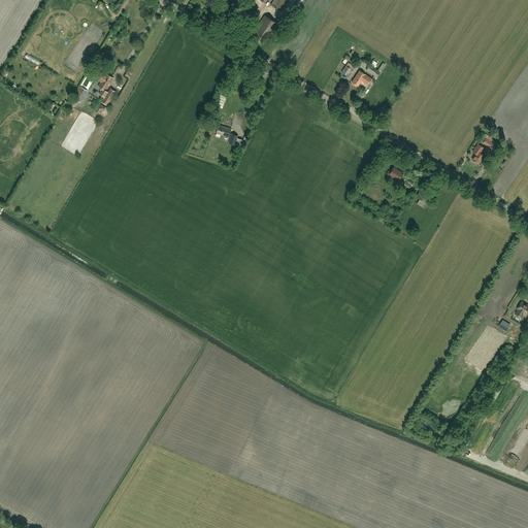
[(273,0),(270,5),(282,12),(289,0),(273,0)]
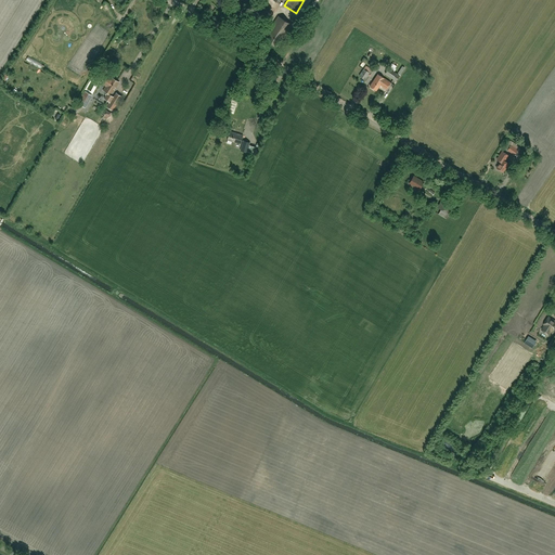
[(267,4),(260,15),(266,18),(272,7),(267,4)]
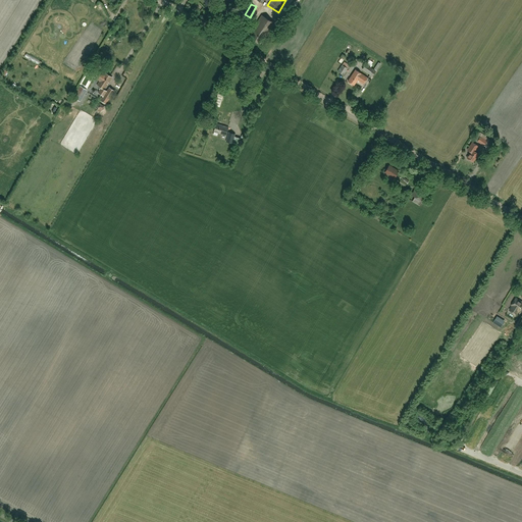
[(266,37),(274,22),(262,14),(253,29),(255,31),(251,38),(259,43),(263,36),(266,37)]
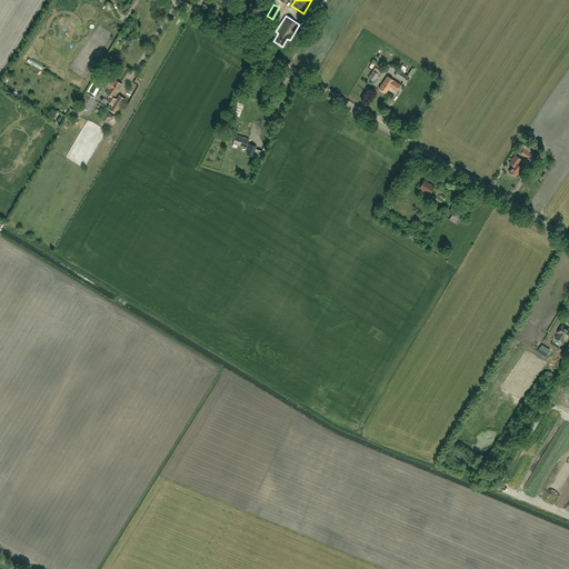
[(379,75),(372,70),(368,77),(375,81),(379,75)]
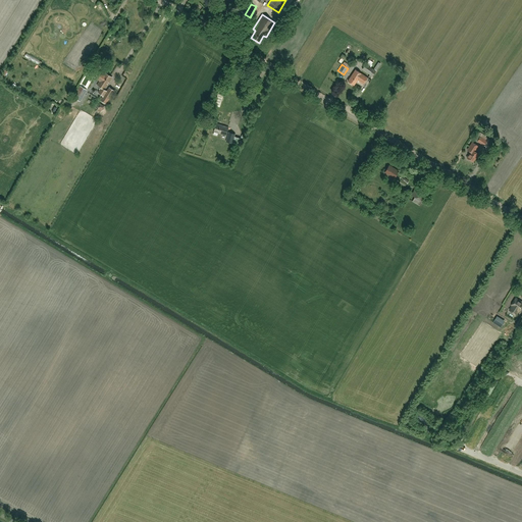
[(365,64),(362,69),(372,76),(376,70),(365,64)]
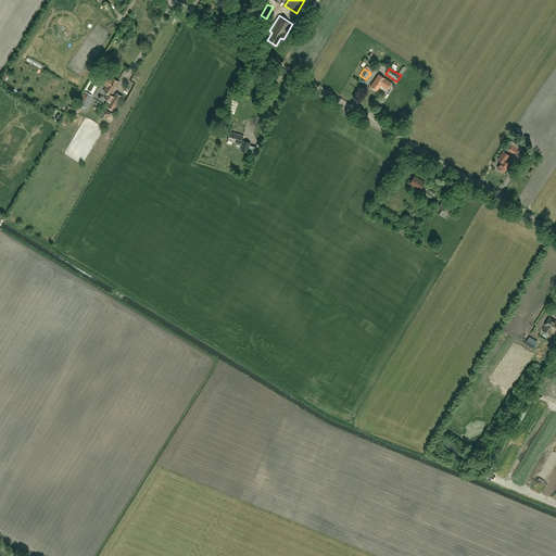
[(370,86),(377,91),(381,85),(387,89),(392,83),(379,74),(370,86)]
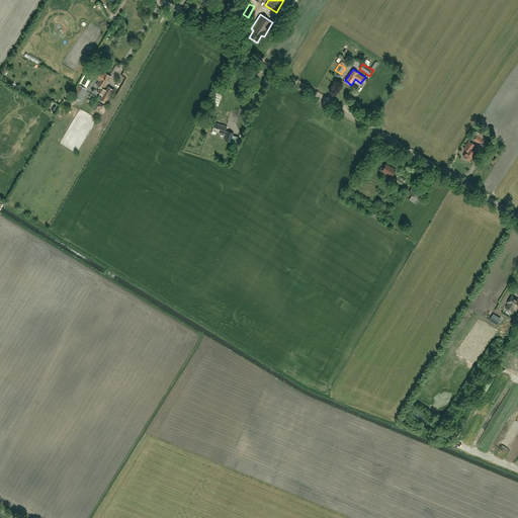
[(99,70),(94,77),(99,80),(96,84),(100,87),(97,91),(102,95),(99,99),(105,103),(111,94),(103,89),(111,77),(104,72),(104,73),(99,70)]
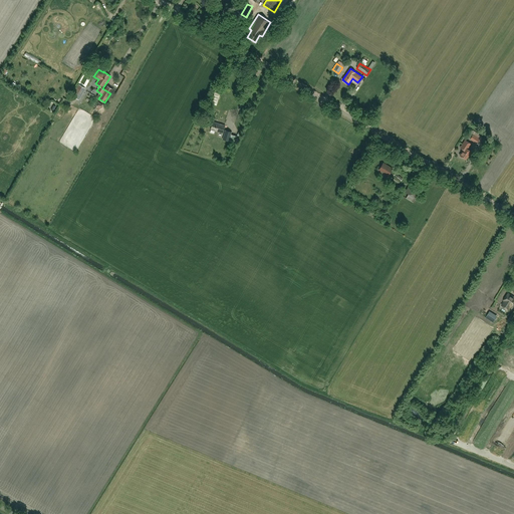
[(79,84),(72,95),(79,98),(85,88),(79,84)]
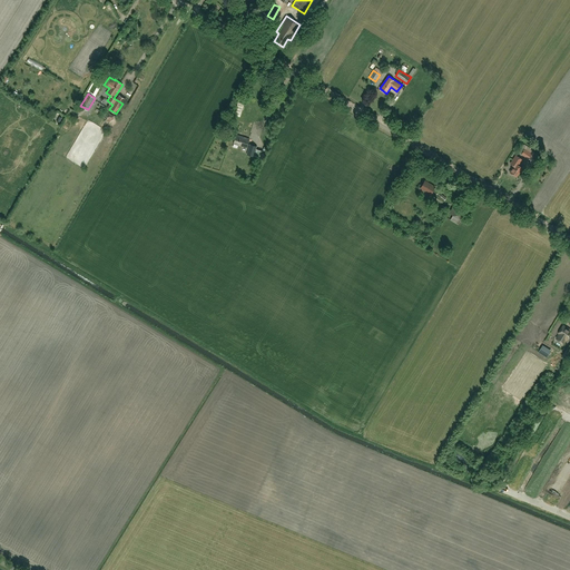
[(239,98),(234,114),(241,116),(245,99),(239,98)]
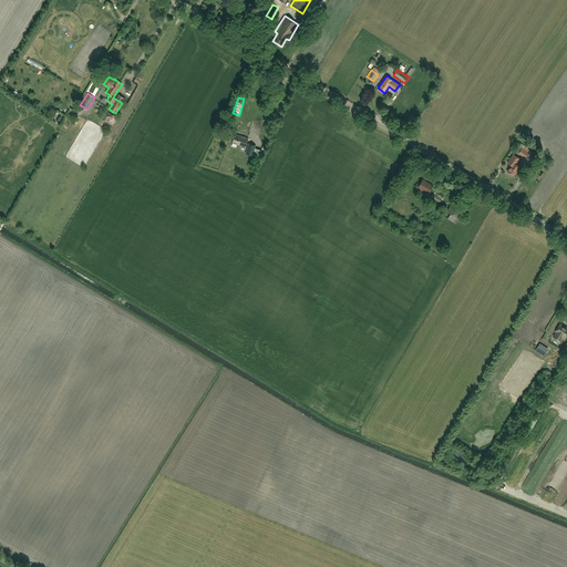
[(233,143),(232,146),(236,147),(237,144),(246,147),(248,138),(235,134),(233,143)]
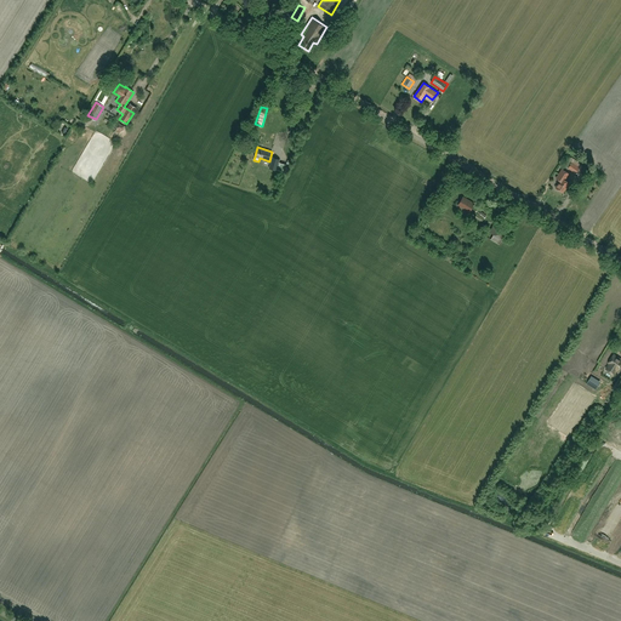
[(569,161),(571,163),(582,169),(584,166),(581,164),(574,159),(571,157),(568,160),(569,161)]
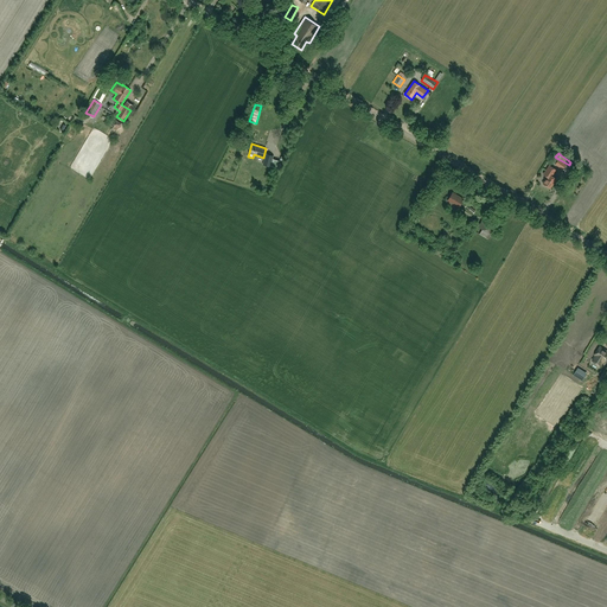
[(274,157),(266,154),(263,165),(270,167),(274,157)]
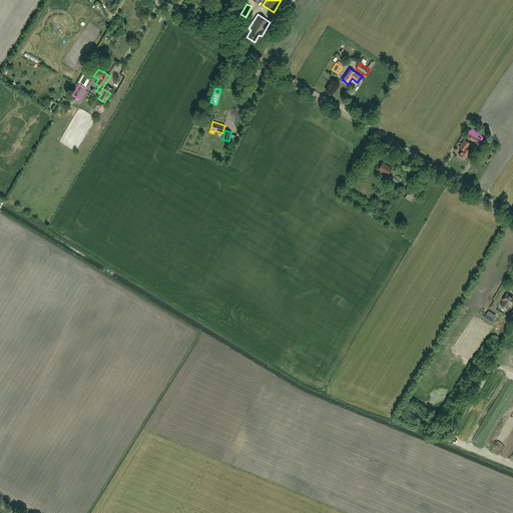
[(481,139),(472,134),(470,133),(468,136),(470,137),(469,138),(475,142),(476,142),(478,144),(481,139)]
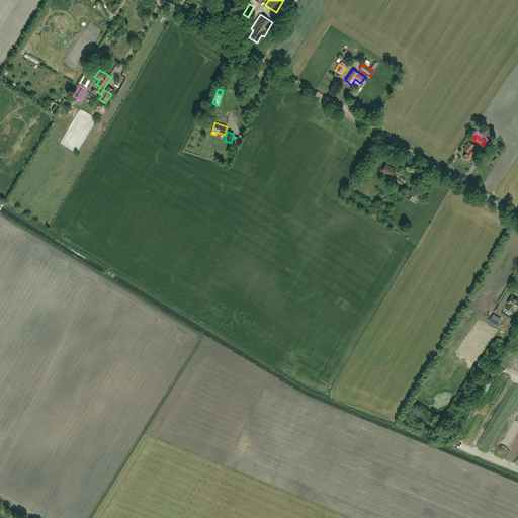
[(463,149),(466,151),(464,153),(465,153),(463,156),(469,161),(473,155),(476,153),(470,150),(475,145),(468,141),(463,149)]
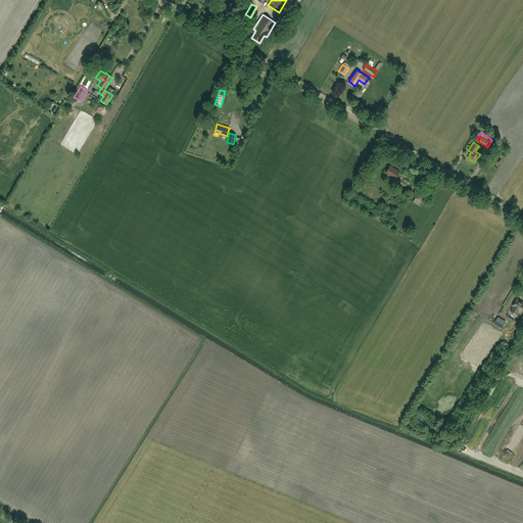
[(388,177),(390,175),(395,178),(399,172),(390,165),(386,172),(385,173),(384,174),(384,175),(388,177)]
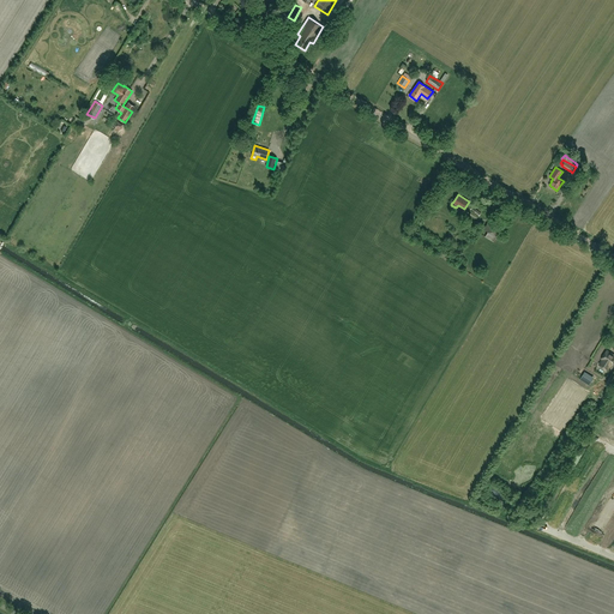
[(488,232),(485,236),(494,242),(497,236),(499,239),(505,228),(494,221),(492,224),(488,232)]
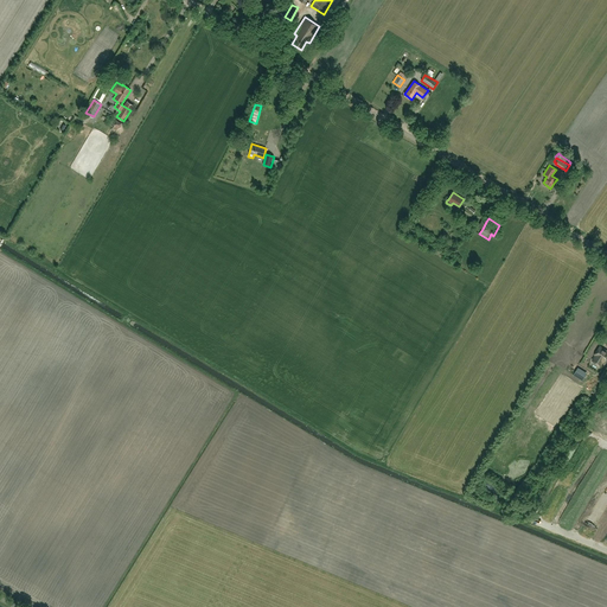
[(595,355),(595,356),(593,360),(601,365),(604,360),(605,362),(606,357),(606,350),(600,346),(595,355)]
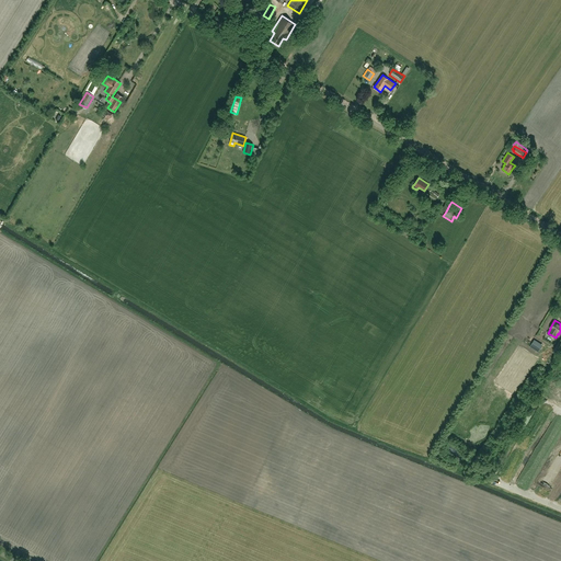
[(535,340),(530,346),(539,351),(541,346),(536,343),(537,341),(535,340)]
